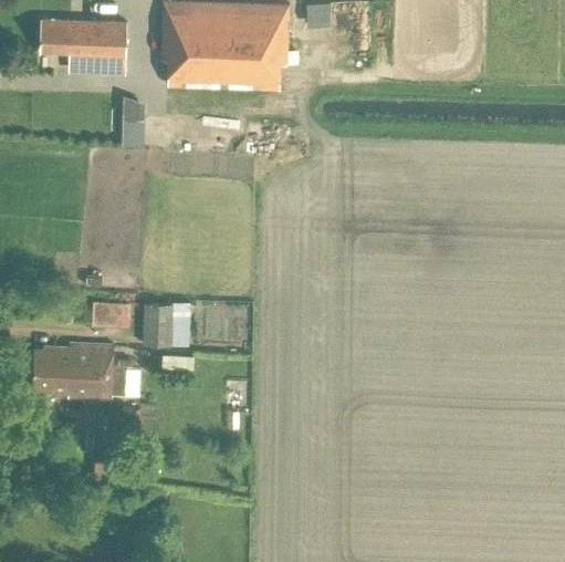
[(167,62),(166,87),(278,92),(279,65),(285,65),(288,6),(161,2),(159,61),(167,62)]
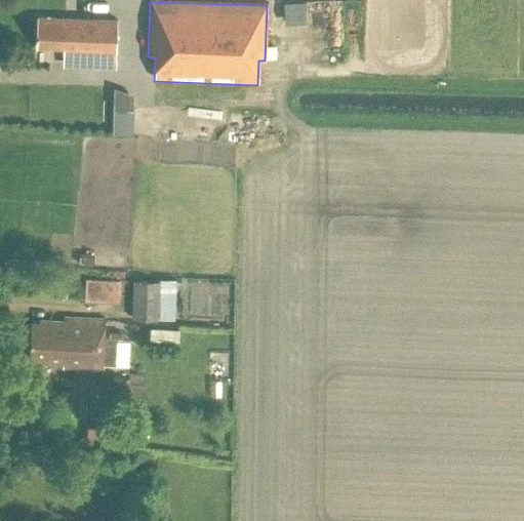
[(311,24),(310,3),(289,4),(290,25),(311,24)]
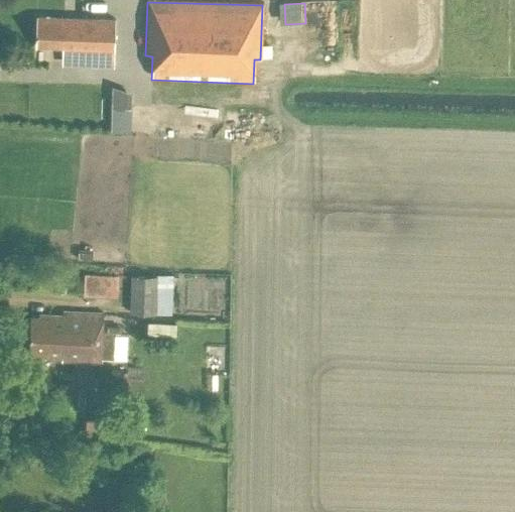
[(61,48),(61,51),(114,53),(115,22),(36,19),(35,47),(61,48)]
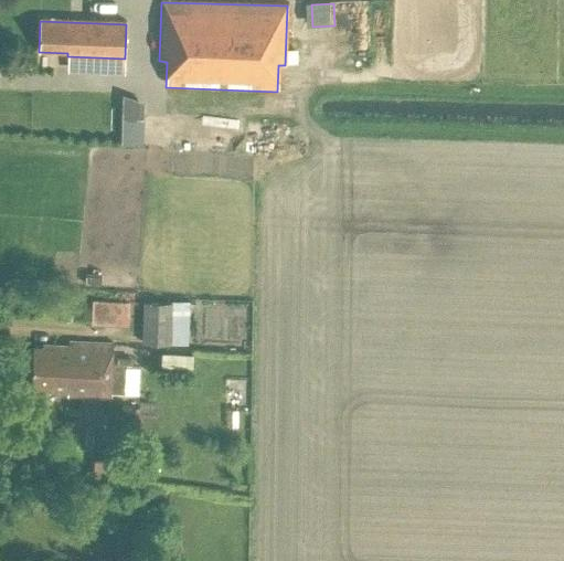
[(126,144),(147,144),(147,98),(126,98),(126,144)]
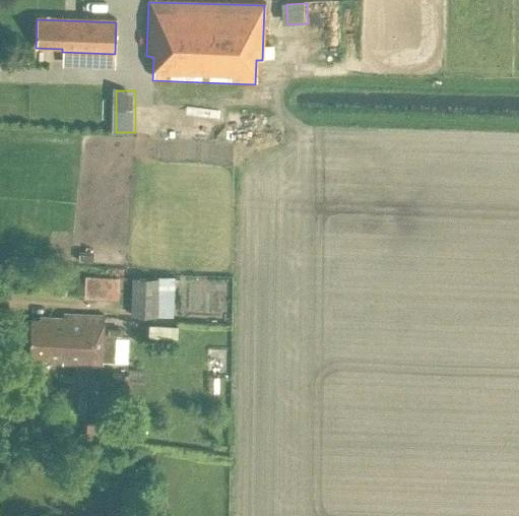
[(115,102),(105,102),(105,120),(115,120),(115,102)]
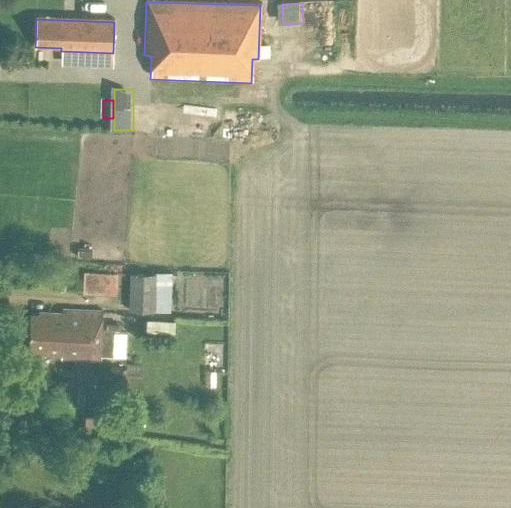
[(84,274),(84,297),(123,297),(123,286),(116,286),(117,274),(84,274)]
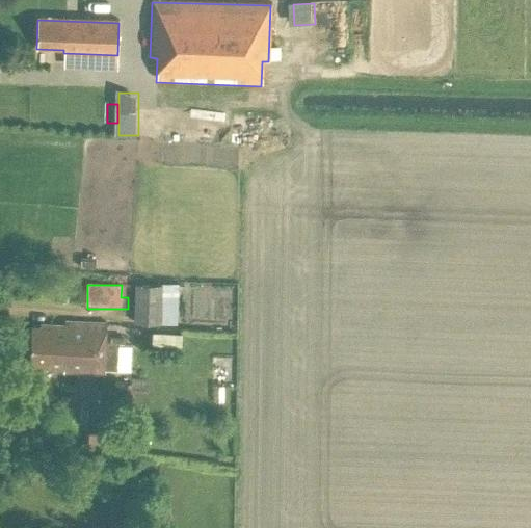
[(158,324),(159,287),(136,287),(135,323),(158,324)]
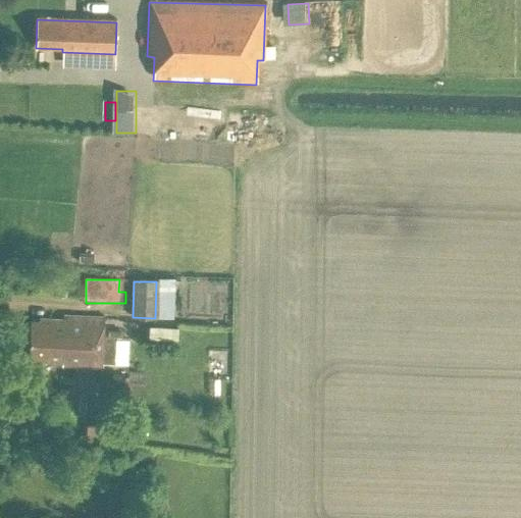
[(47,363),(47,366),(96,369),(97,365),(113,367),(115,340),(120,340),(120,332),(108,332),(108,334),(98,333),(99,318),(49,316),(49,320),(39,319),(38,322),(31,322),(29,359),(41,360),(41,363),(47,363)]
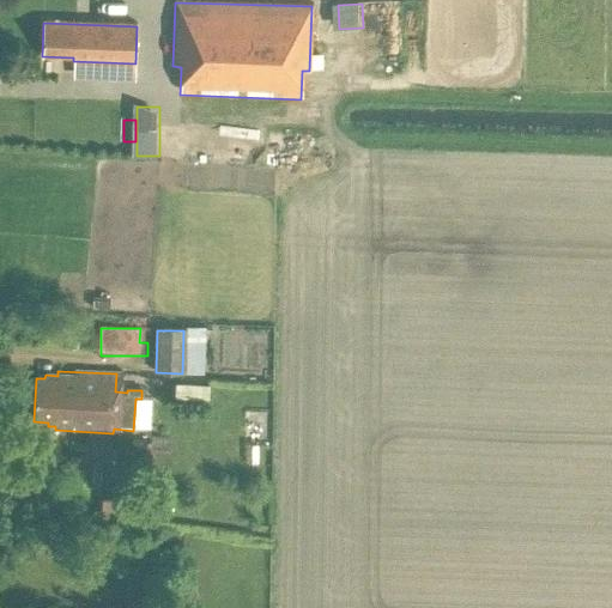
[(214,399),(214,384),(180,384),(180,397),(214,399)]
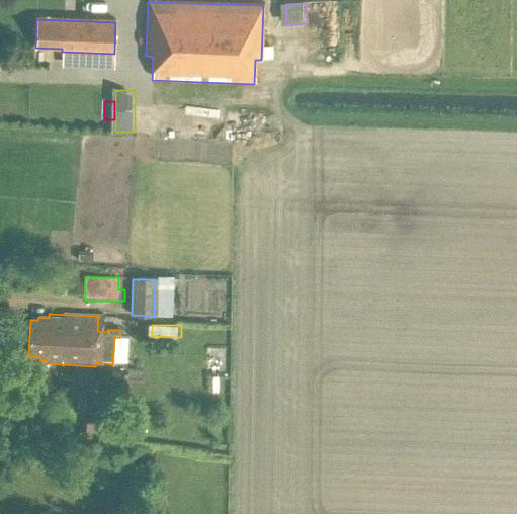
[(73,391),(72,412),(85,412),(86,392),(73,391)]
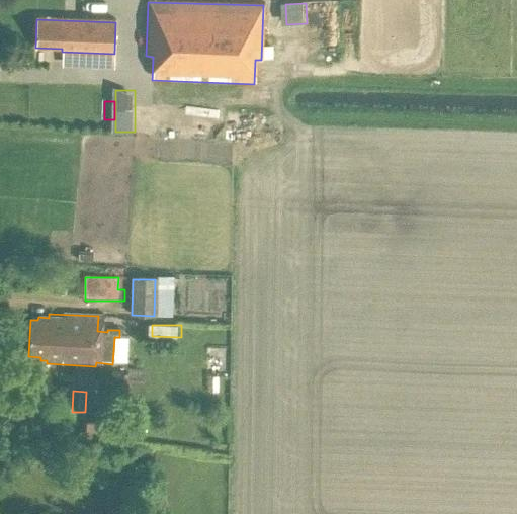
[(90,423),(90,438),(112,437),(111,422),(90,423)]
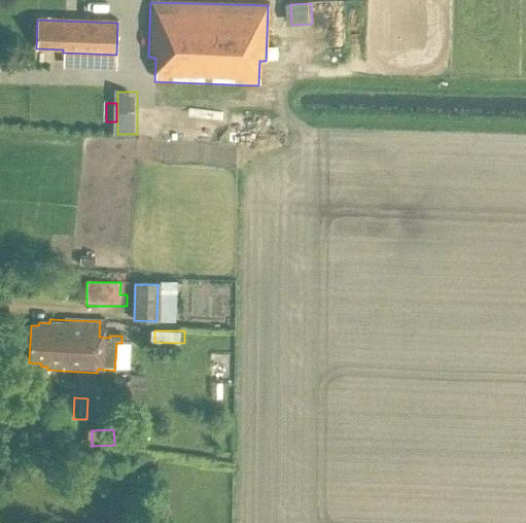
[(131,522),(132,498),(109,497),(107,522),(131,522)]
